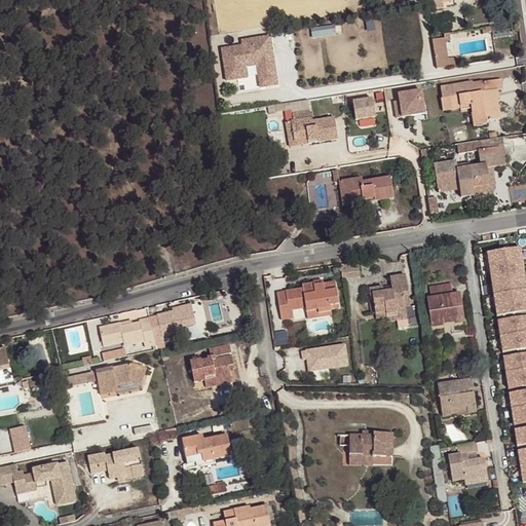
[(312,27),(313,36),(338,34),(337,24),(312,27)]
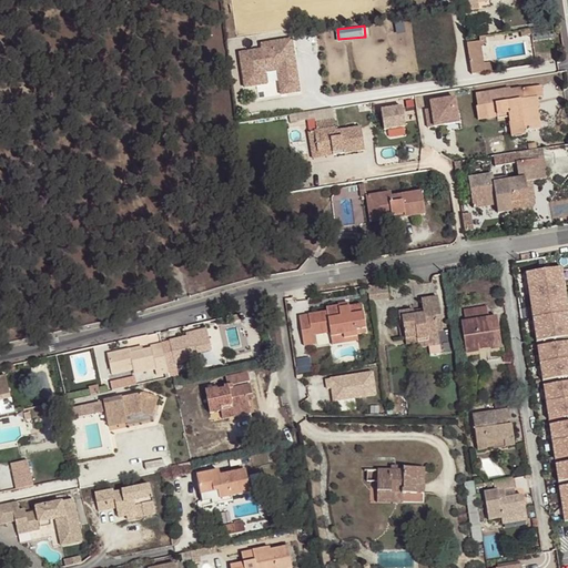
[(550,27),(531,29),(533,40),(551,38),(550,27)]
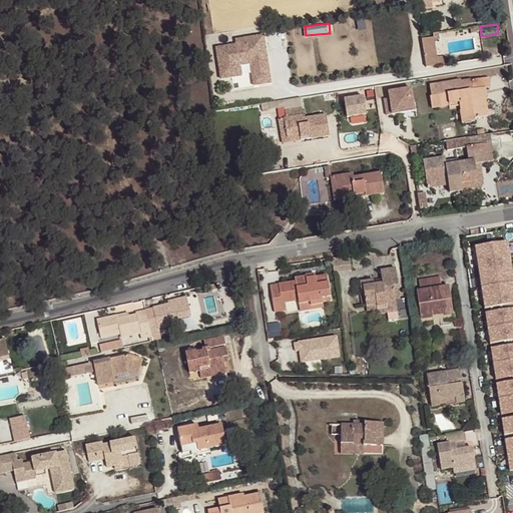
[(252,86),(272,84),(264,35),(235,39),(235,44),(214,47),(219,80),(241,77),(239,66),(249,65),(252,86)]
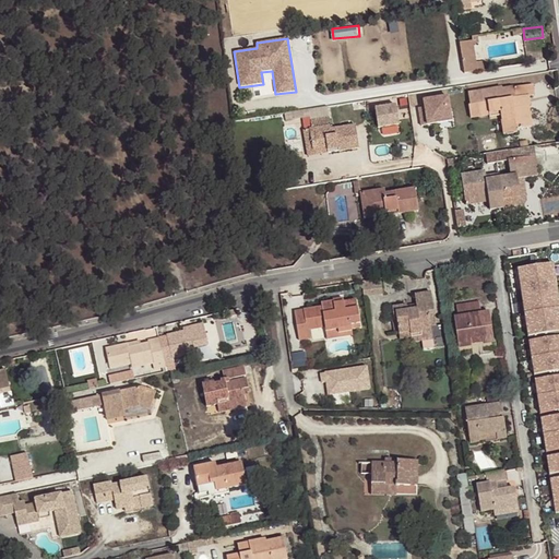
[(460,44),(464,73),(477,71),(476,64),(473,44),(472,42),(460,44)]
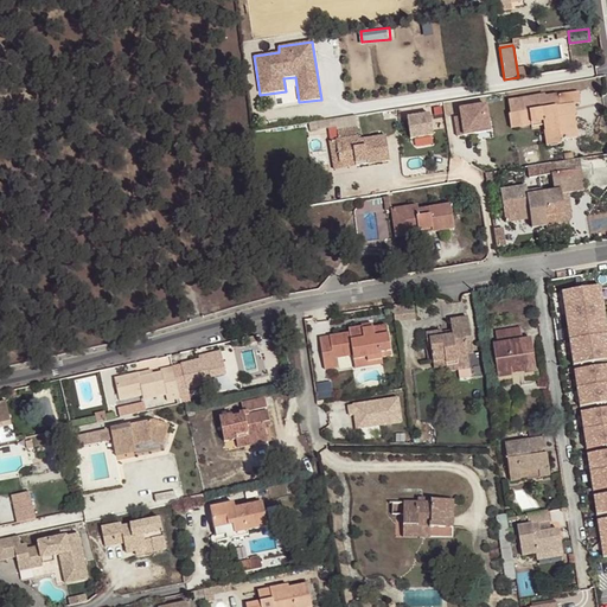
[(544,95),(516,100),(521,127),(532,126),(532,122),(543,121),(544,125),(545,132),(560,131),(561,139),(577,136),(574,115),(569,115),(568,106),(574,104),(580,104),(579,94),(544,98),(544,95)]
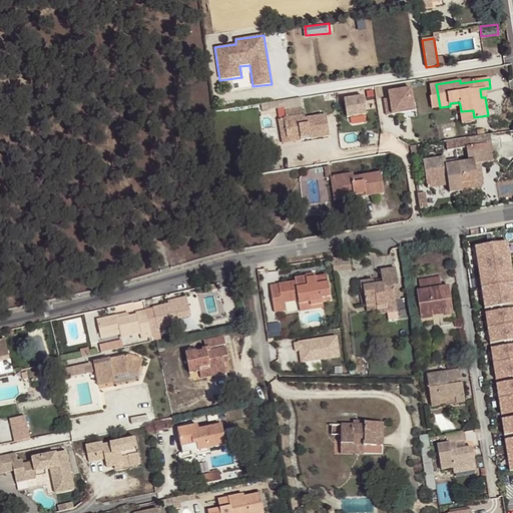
[(440,107),(436,84),(430,85),(431,96),(430,96),(433,107),(440,107)]
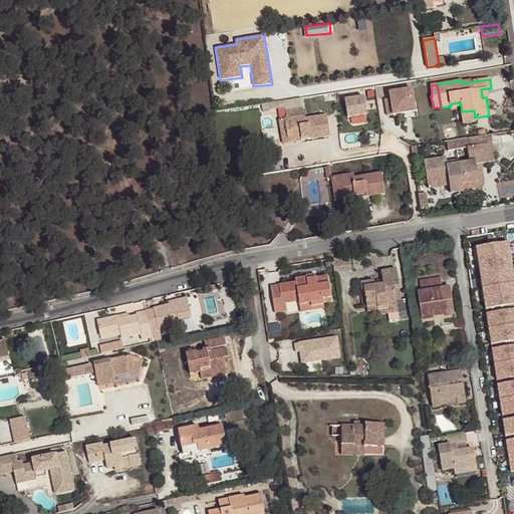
[(388,115),(402,114),(401,110),(415,108),(413,89),(390,93),(391,99),(384,99),(388,115)]
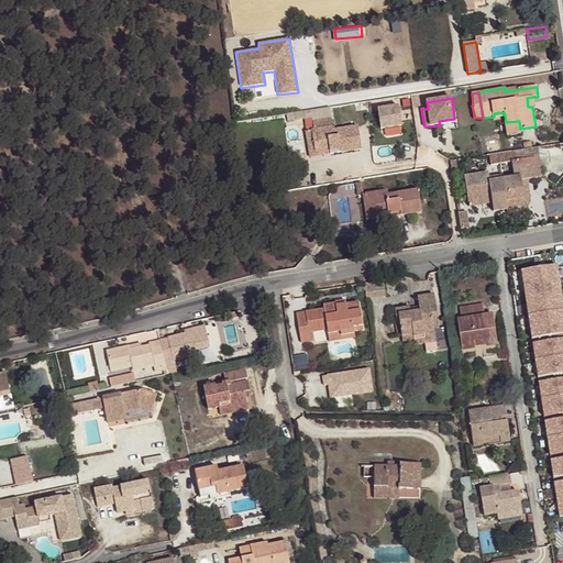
[(378,109),(381,129),(401,127),(399,107),(378,109)]
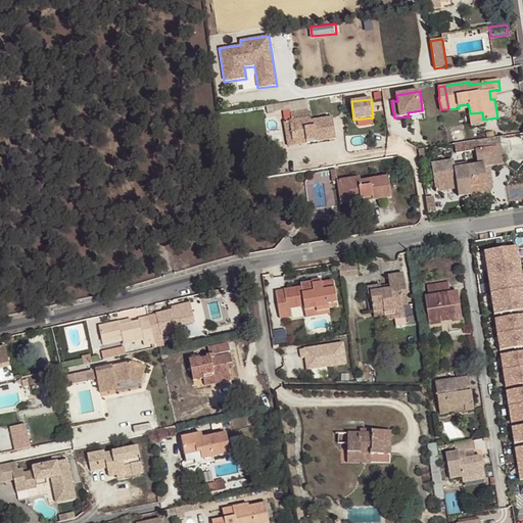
[(291,122),(290,122),(293,139),(305,137),(305,142),(333,138),(330,117),(308,121),(307,111),(290,113),(291,122)]
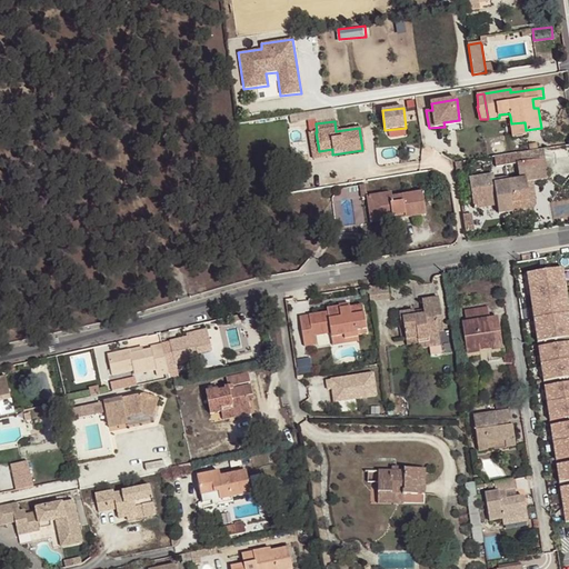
[(526,135),(526,130),(525,122),(511,123),(513,136),(526,135)]
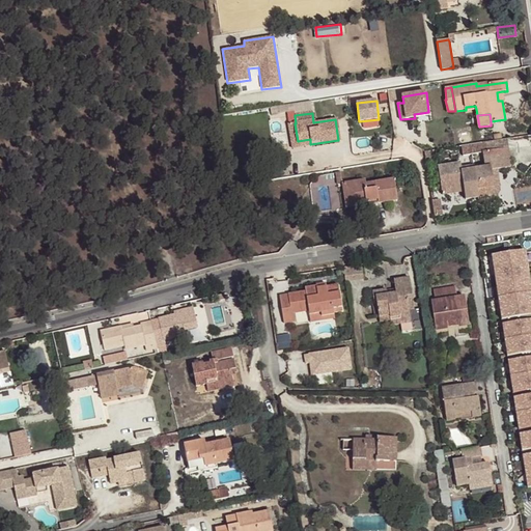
[(298,141),(295,123),(289,124),(292,146),(310,144),(310,139),(298,141)]
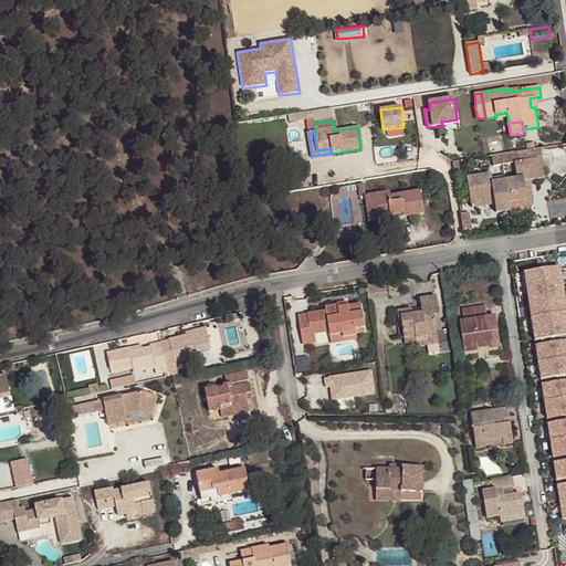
[(541,158),(540,148),(526,150),(513,152),(514,163),(541,158)]
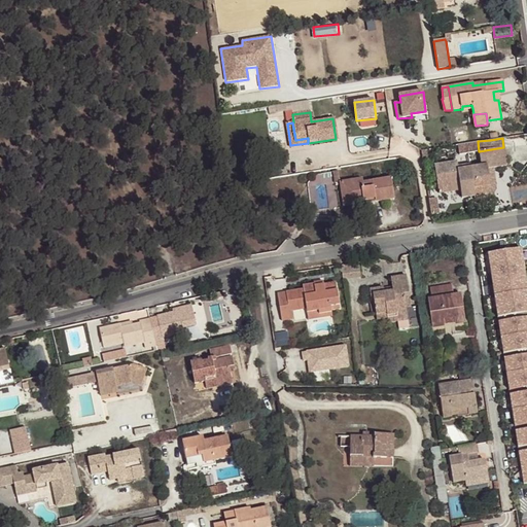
[(505,165),(503,147),(479,151),(481,166),(469,167),(457,169),(457,166),(456,161),(434,165),(440,194),(460,189),(461,198),(476,197),(475,195),(485,192),(490,185),(488,168),(493,167),(505,165)]
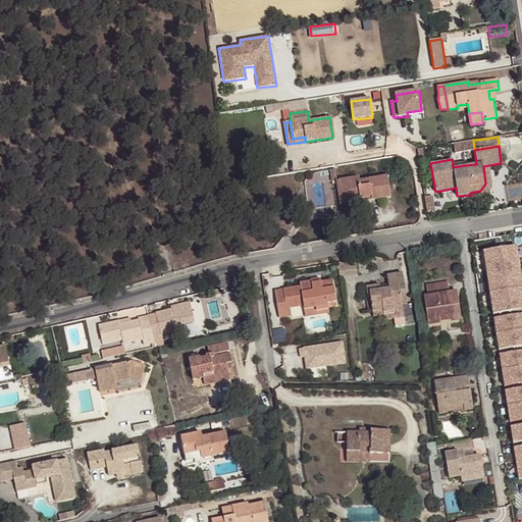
[(490,180),(488,165),(483,166),(485,184),(480,191),(470,193),(471,195),(471,198),(481,196),(483,195),(486,194),(487,193),(488,191),(490,189),(490,186),(490,184),(490,180)]
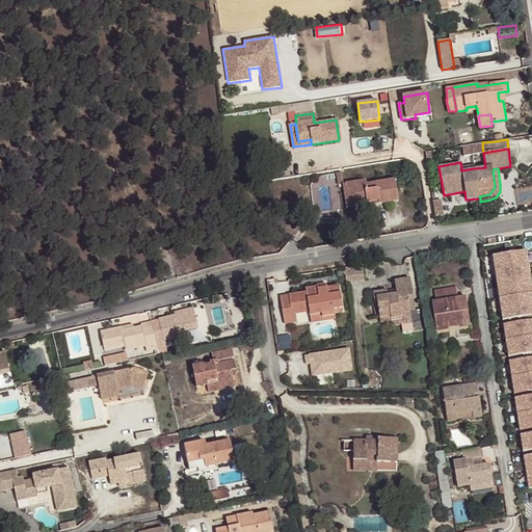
[(365,200),(366,206),(396,201),(393,180),(367,184),(366,181),(348,183),(351,202),(365,200)]
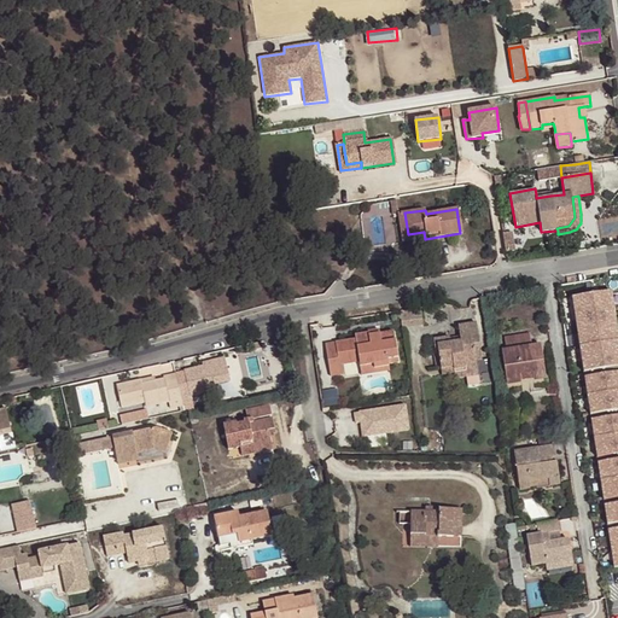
[(404,213),(398,214),(403,242),(425,239),(424,232),(408,234),(404,213)]
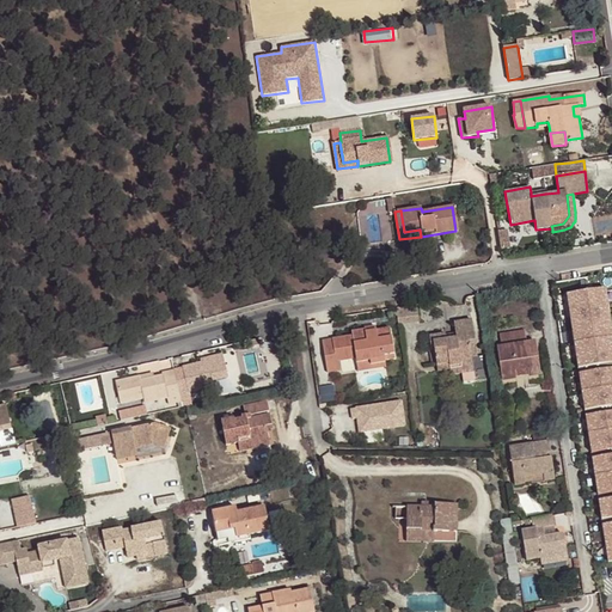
[(611,332),(605,285),(567,292),(607,560),(611,558),(611,332)]
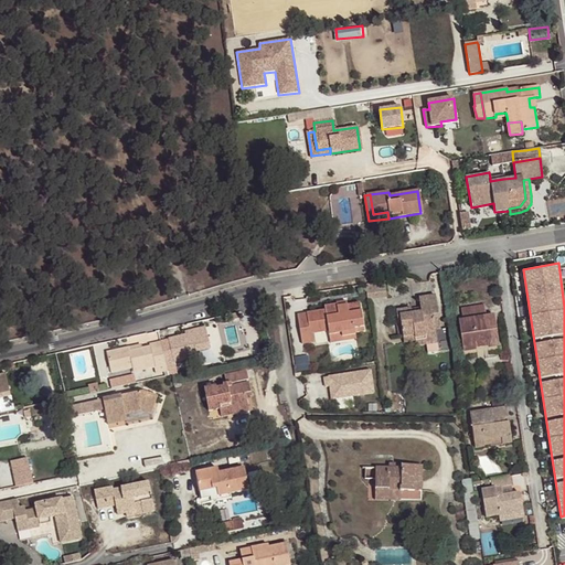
[(426,338),(436,336),(435,330),(433,316),(437,316),(435,296),(419,298),(422,308),(422,311),(412,312),(411,310),(411,308),(396,310),(397,316),(400,315),(403,338),(414,337),(415,342),(426,340),(426,338)]
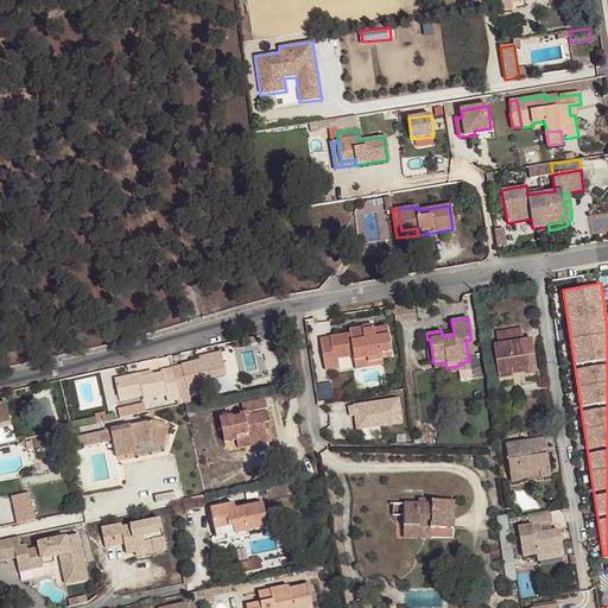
[(353,356),(354,361),(367,359),(368,362),(382,360),(381,354),(390,353),(386,328),(373,329),(363,330),(362,328),(349,330),(350,335),(321,339),(325,369),(336,368),(335,359),(353,356)]
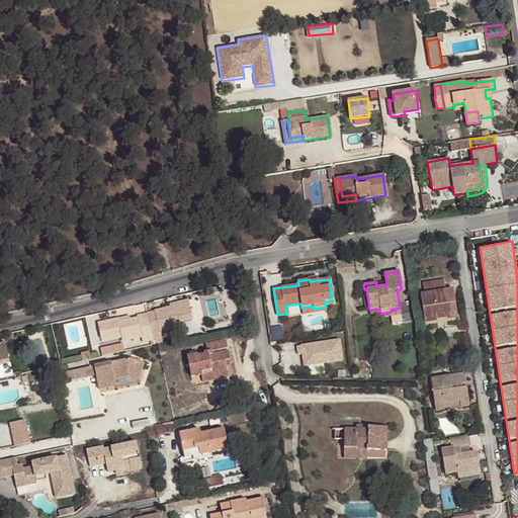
[(421,293),(426,321),(436,319),(435,315),(446,314),(447,317),(456,316),(452,289),(444,290),(443,280),(424,283),(425,293),(421,293)]
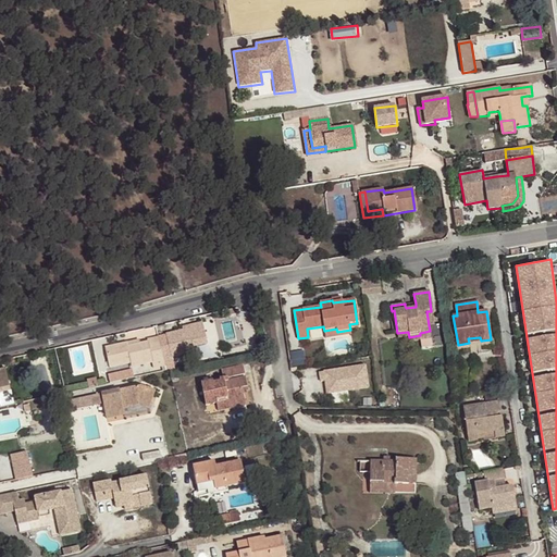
[(127,347),(126,342),(106,347),(110,368),(131,362),(132,366),(152,361),(153,367),(164,364),(164,362),(172,361),(171,356),(194,350),(193,347),(207,344),(202,323),(182,326),(183,330),(158,336),(158,339),(148,342),(139,343),(127,347)]
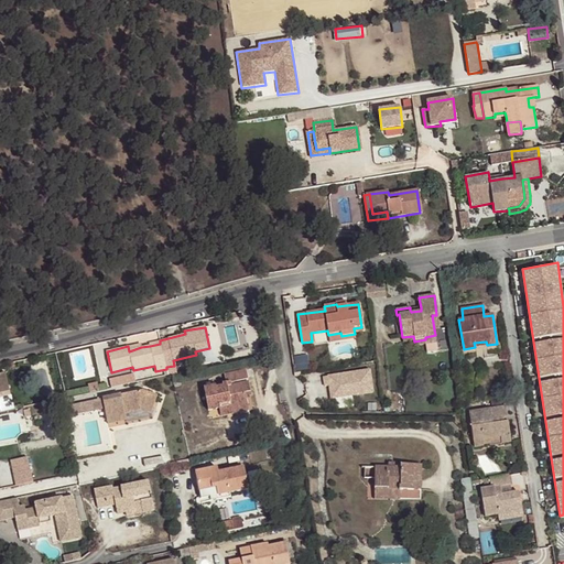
[(340,333),(328,335),(329,343),(355,338),(355,334),(342,336),(340,333)]
